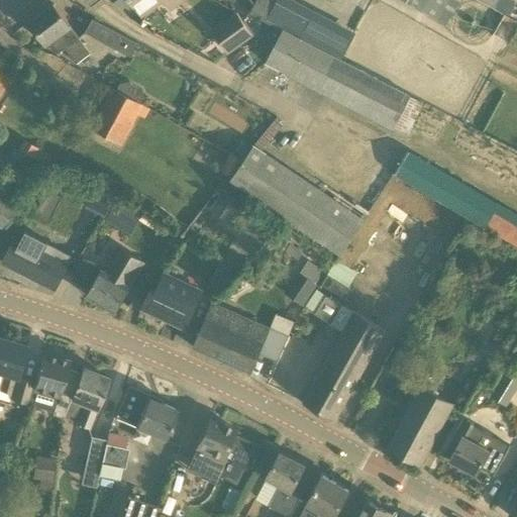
[(130,0),(141,14),(142,13),(153,5),(151,2),(153,0),(171,0),(175,5),(178,3),(182,0),(130,0)]
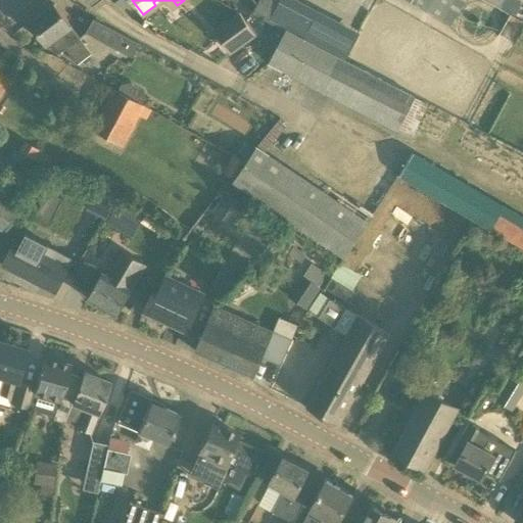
[(344,62),(345,61),(359,35),(291,0),(259,0),(252,14),(285,32),(344,62)]
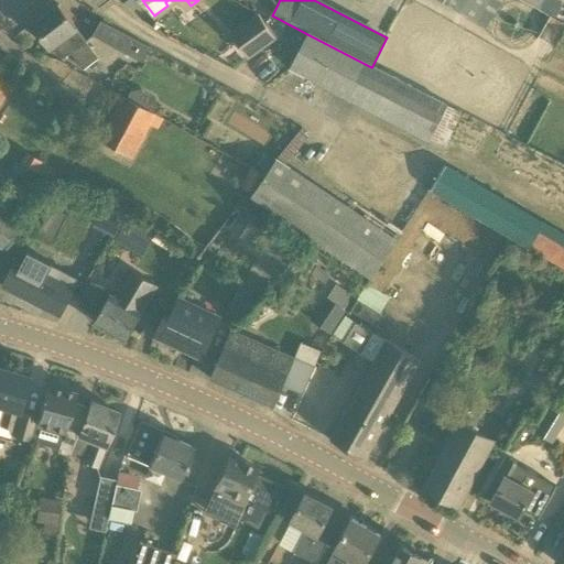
[(438,0),(443,2),(486,28),(502,0),(438,0)]
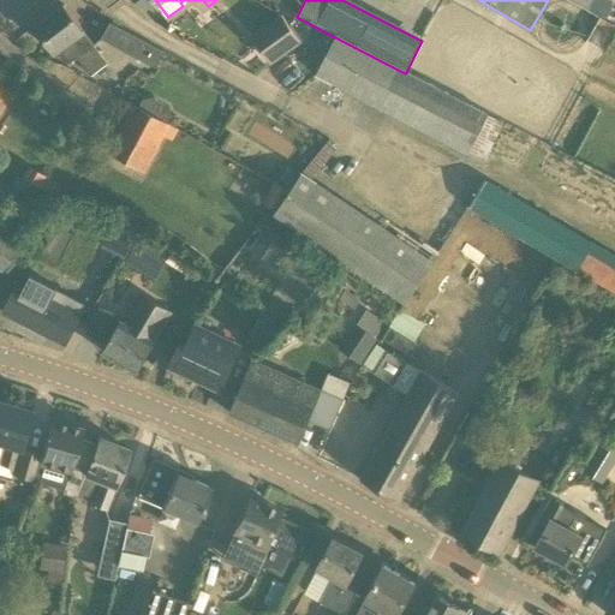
[(605,0),(592,0),(587,9),(605,18),(613,4),(605,0)]
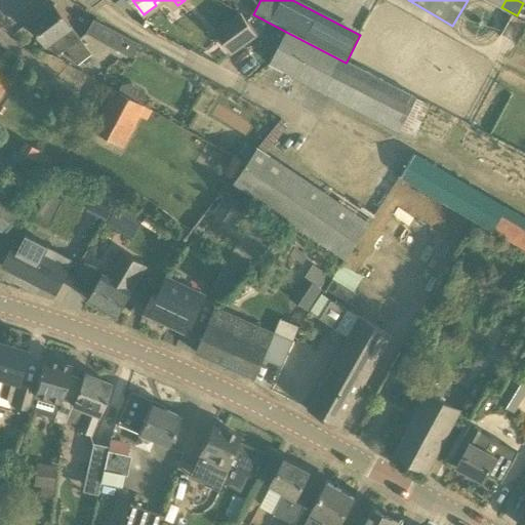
[(54,4),(30,23),(46,44),(47,43),(53,52),(58,53),(65,48),(77,66),(92,54),(54,4)]
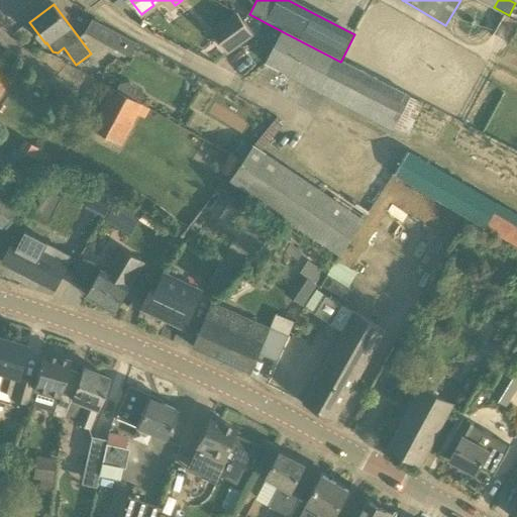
[(227,53),(251,34),(236,13),(212,31),(227,53)]
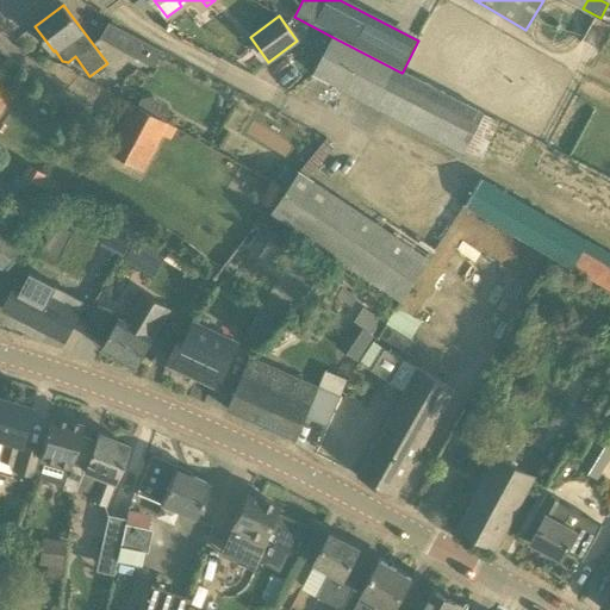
[(163,53),(126,32),(109,23),(100,38),(155,68),(163,53)]
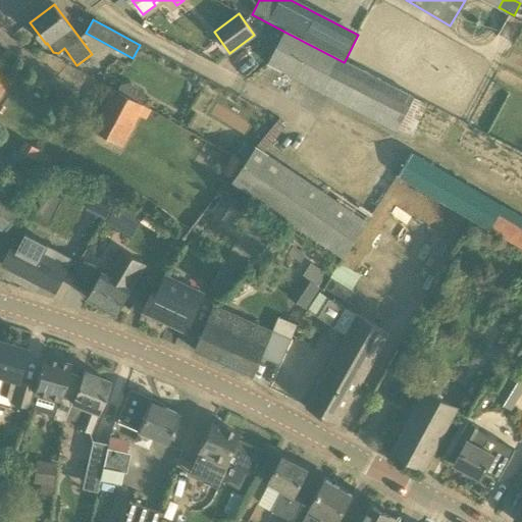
[(428,104),(345,61),(344,62),(284,32),(268,63),(397,129),(413,133),(428,104)]
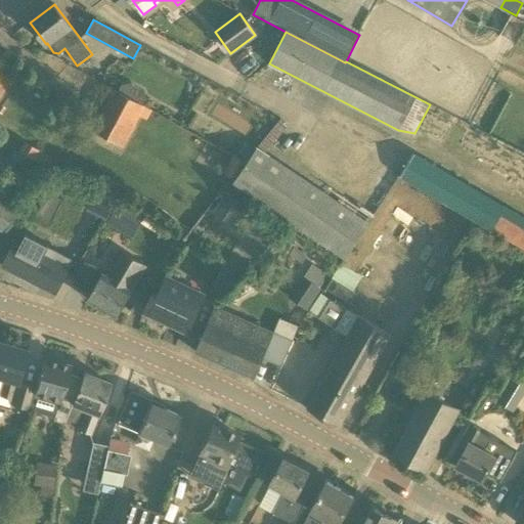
[(0,74),(0,92),(8,80),(0,74)]
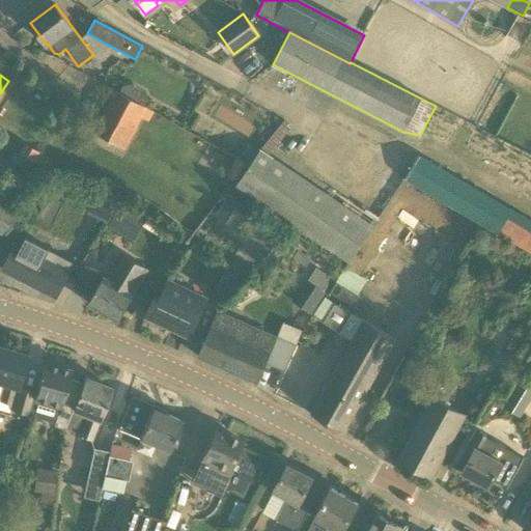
[(126,83),(122,94),(142,101),(146,89),(126,83)]
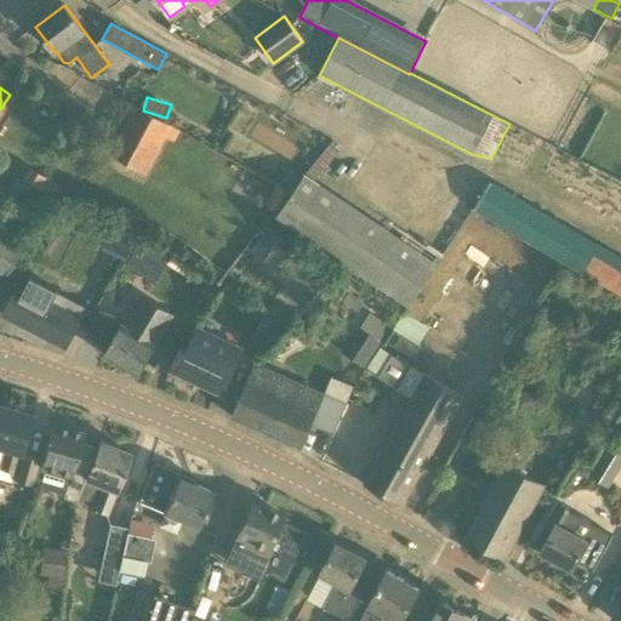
[(146,172),(171,125),(136,107),(110,154),(146,172)]
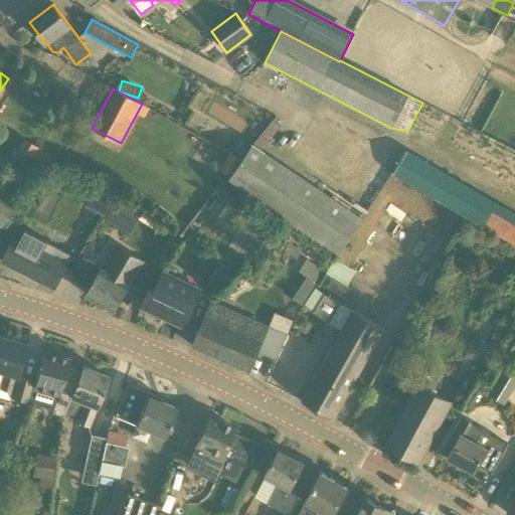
[(361,218),(261,151),(282,125),(275,119),(253,146),(230,179),(339,252),(361,218)]
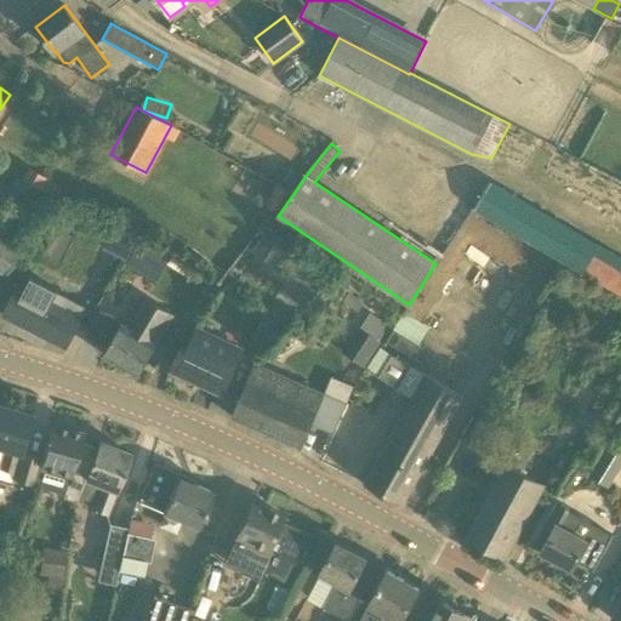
[(21,180),(40,191),(40,189),(53,198),(60,187),(27,167),(21,180)]
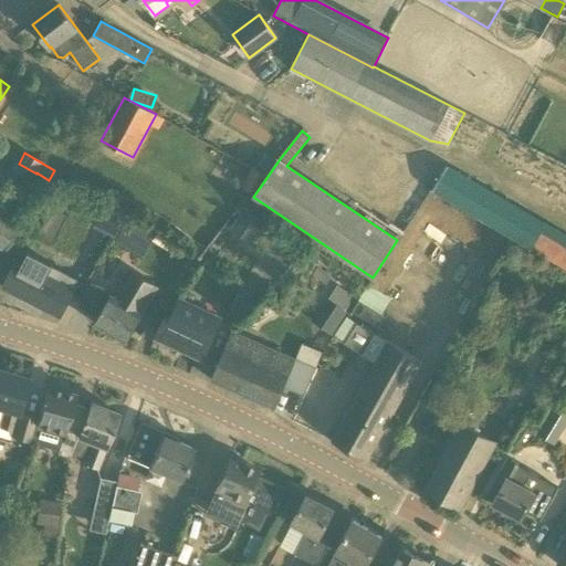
[(266,156),(259,166),(268,173),(275,161),(266,156)]
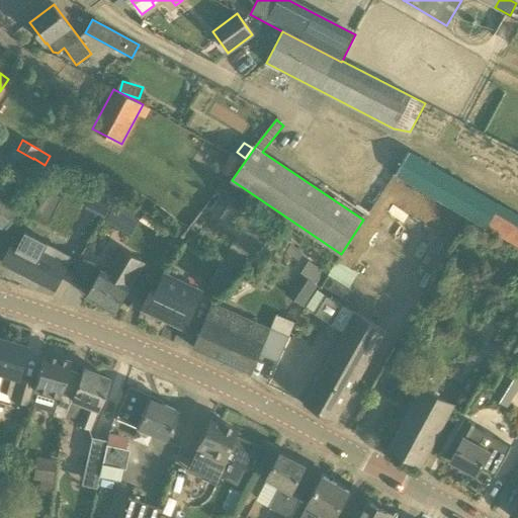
[(33,159),(17,150),(14,148),(8,158),(27,169),(33,159)]
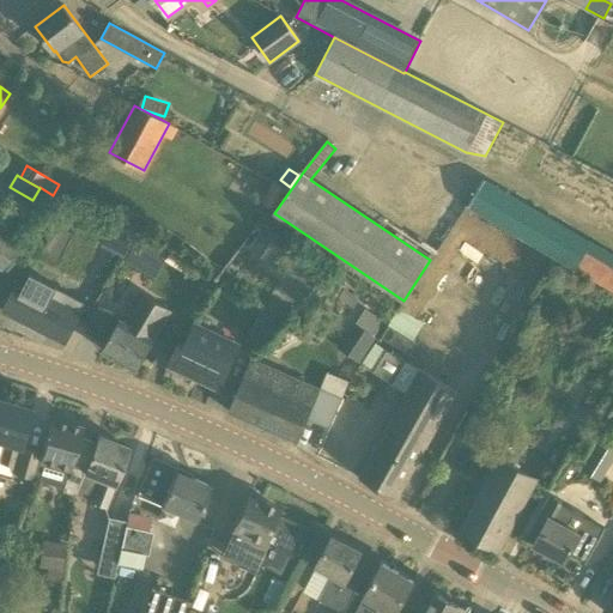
[(612,255),(483,180),(467,206),(612,290),(612,255)]
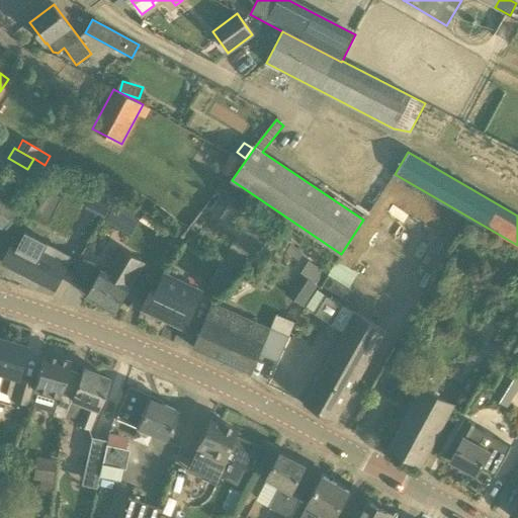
[(231,155),(222,172),(232,177),(241,160),(231,155)]
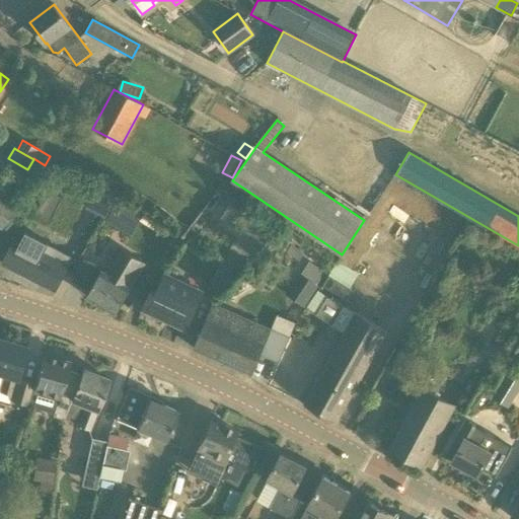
[(224,191),(216,203),(236,216),(244,204),(224,191)]
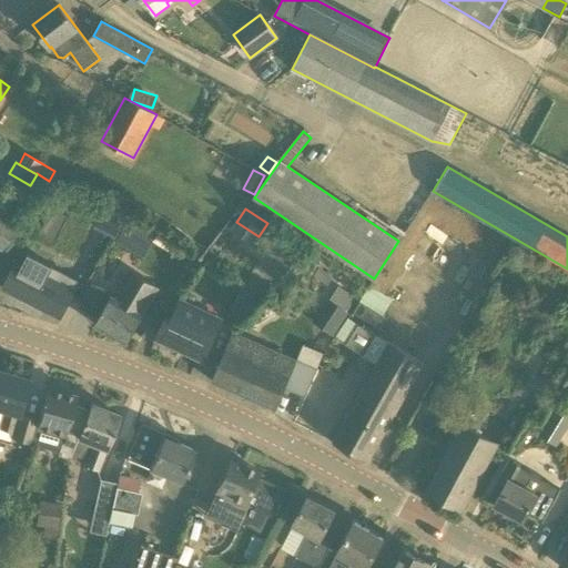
[(51,210),(40,233),(56,241),(68,217),(51,210)]
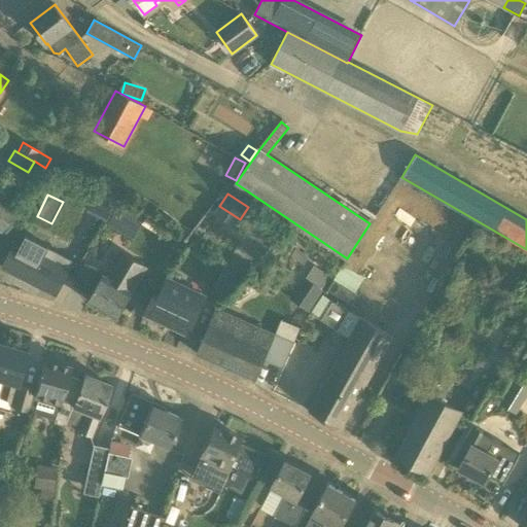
[(107,221),(114,207),(94,197),(86,211),(107,221)]
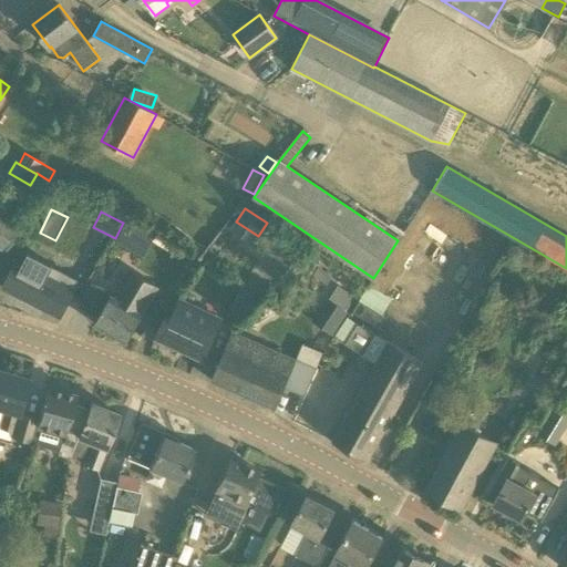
[(23,228),(0,214),(0,238),(9,244),(23,228)]
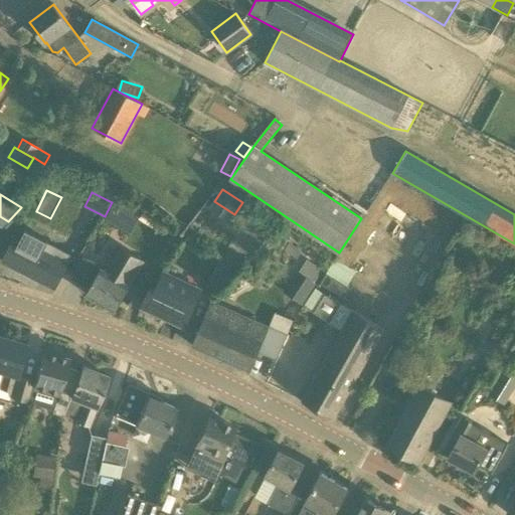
[(14,236),(1,262),(55,289),(68,264),(43,250),(47,242),(48,241),(25,229),(20,239),(14,236)]
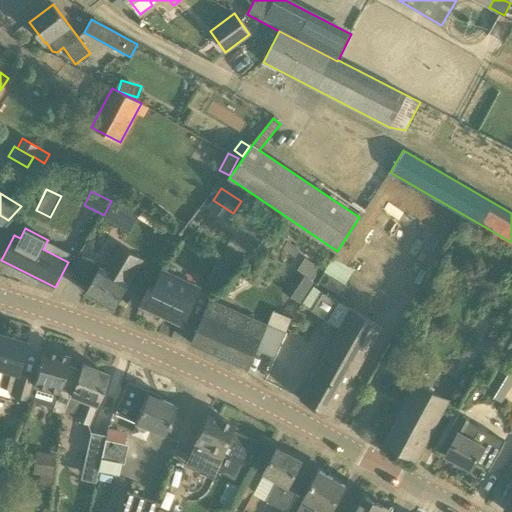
[(83,257),(70,277),(89,287),(85,293),(113,310),(129,284),(126,282),(140,258),(121,247),(107,271),(83,257)]
